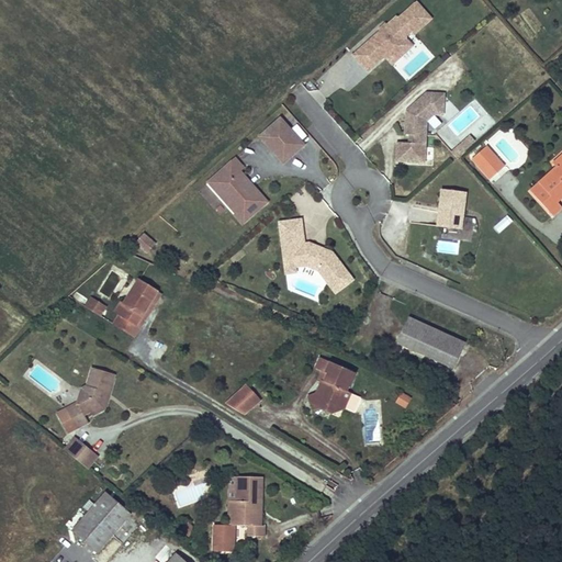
[(412,46),(404,37),(412,31),(414,33),(430,19),(416,2),(397,19),(396,17),(380,31),(381,32),(375,37),(374,36),(359,49),(364,56),(359,62),(368,71),(384,56),(392,49),(398,57),(412,46)]
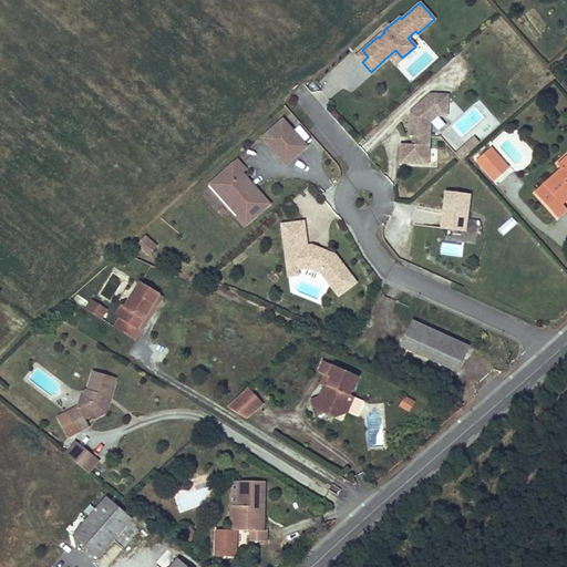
[(362,62),(368,57),(362,50),(357,55),(362,62)]
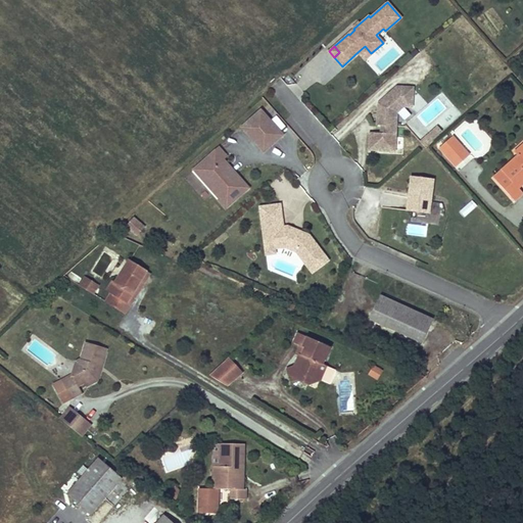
[(365,46),(358,52),(365,59),(371,53),(365,46)]
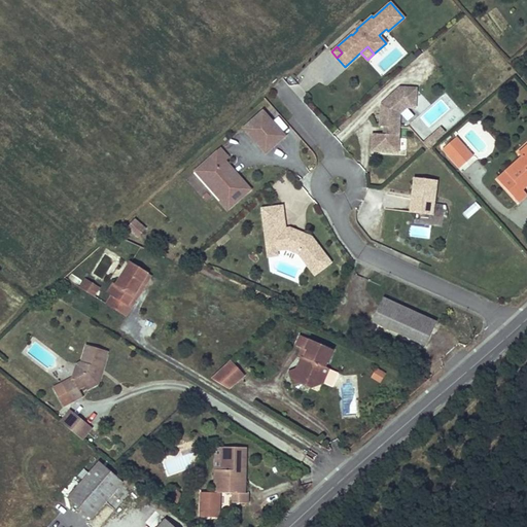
[(398,152),(400,113),(408,107),(415,107),(416,88),(400,88),(388,99),(389,100),(386,103),(385,101),(382,104),(381,126),(385,126),(385,134),(374,133),(373,150),(398,152)]
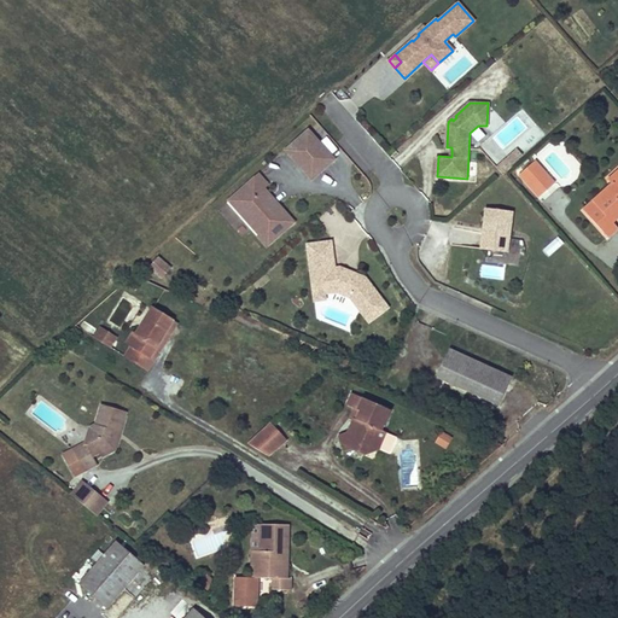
[(336,159),(309,130),(286,151),(313,180),(336,159)]
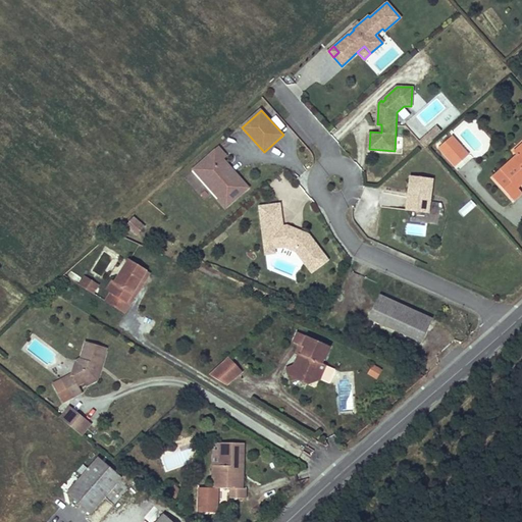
[(424,147),(441,132),(437,127),(420,143),(424,147)]
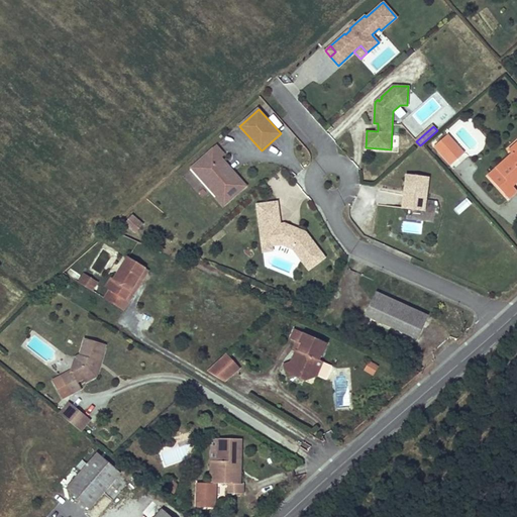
[(463,153),(447,134),(433,146),(450,165),(463,153)]
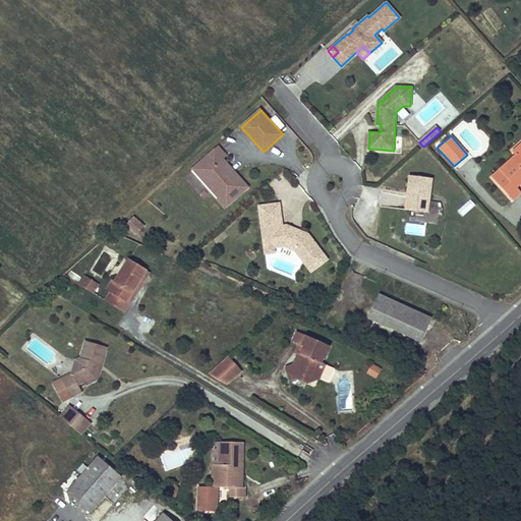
[(491,178),(503,190),(511,183),(516,188),(520,183),(520,145),(513,153),(516,157),(491,178)]
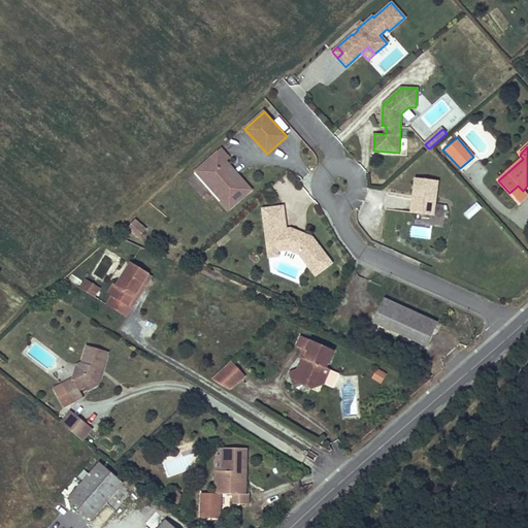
[(252,190),(238,174),(237,176),(231,170),(233,168),(226,161),(230,158),(222,149),(200,168),(221,191),(217,194),(230,209),(252,190)]
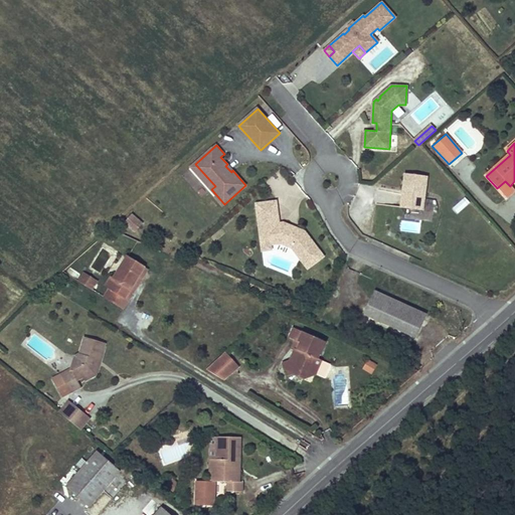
[(215,186),(195,164),(191,167),(211,189),(215,186)]
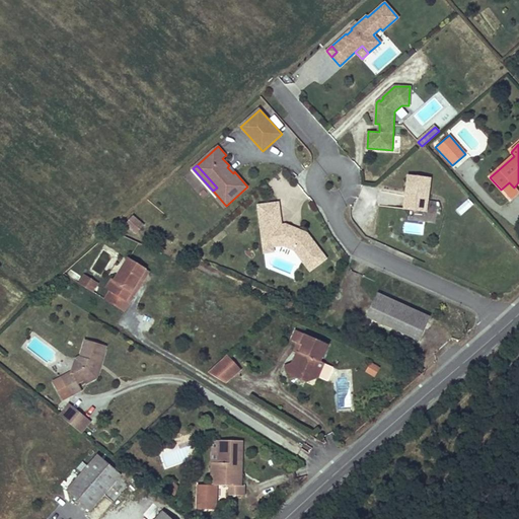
[(427,211),(431,177),(409,174),(403,208),(427,211)]
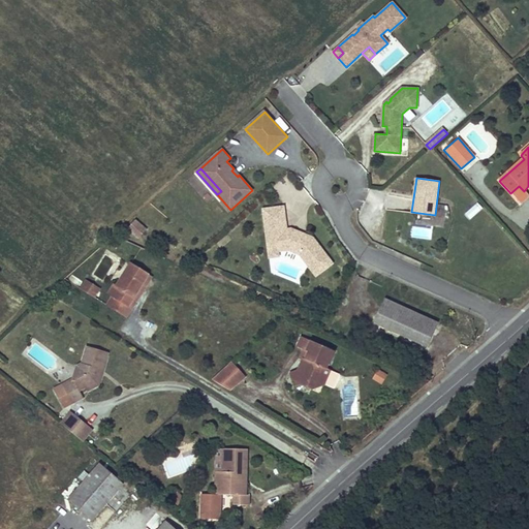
[(519,186),(510,193),(520,204),(528,196),(524,191),(519,186)]
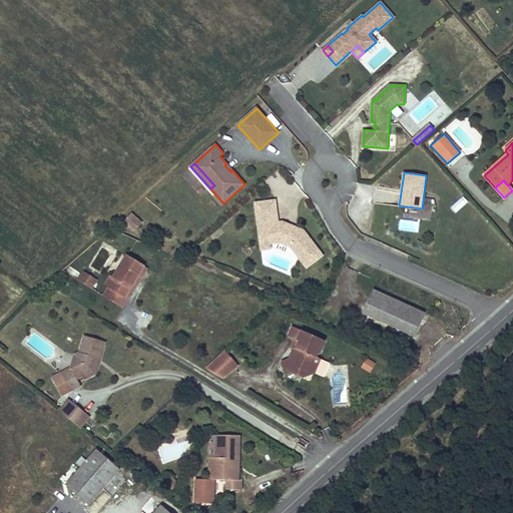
[(456,214),(469,202),(463,197),(451,208),(456,214)]
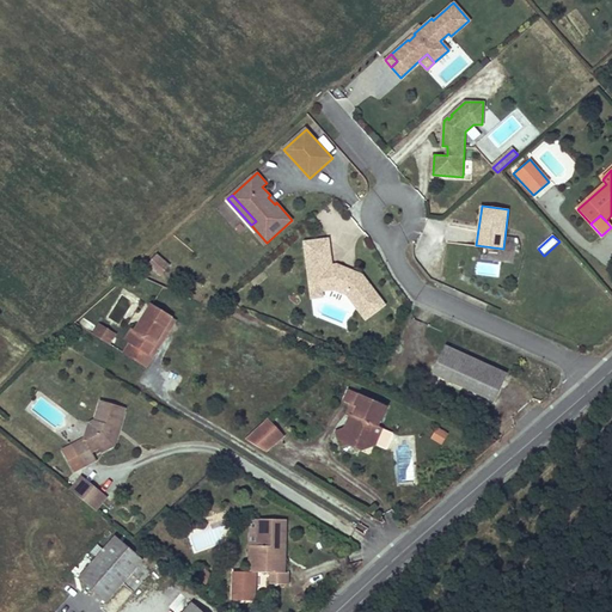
[(329,239),(305,243),(307,257),(331,255),(329,239)]
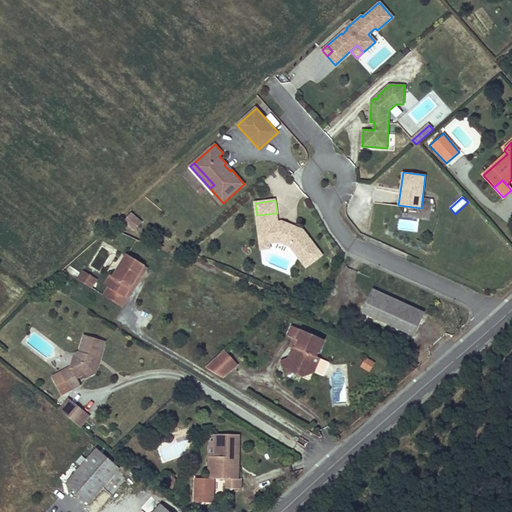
[(277,213),(257,215),(258,225),(278,222),(277,213)]
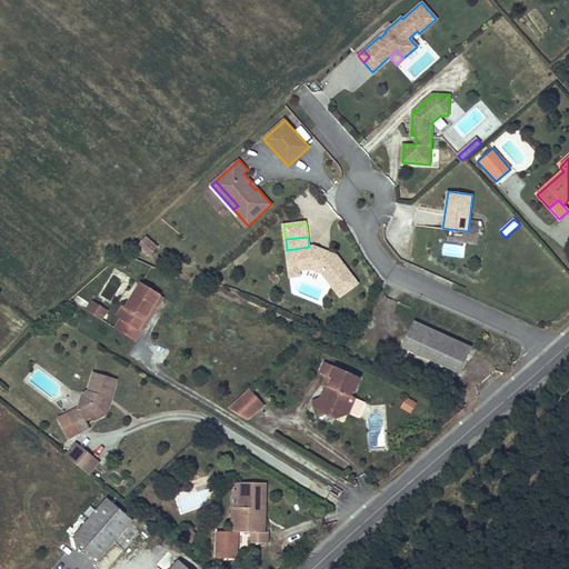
[(143,239),(139,250),(155,256),(158,243),(143,239)]
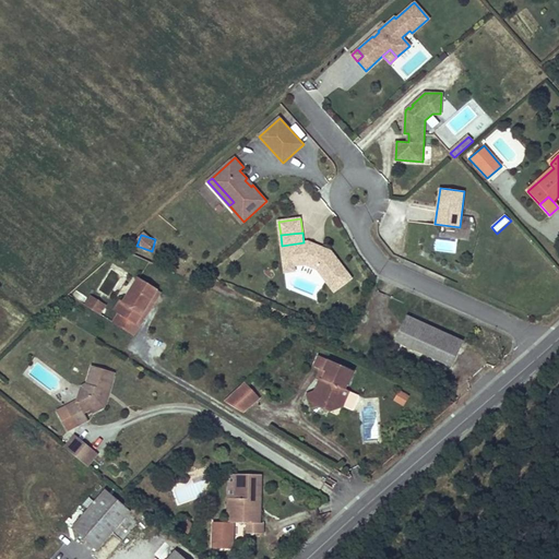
[(353,278),(332,251),(323,248),(322,251),(316,249),(317,246),(309,241),(304,242),(282,246),(284,260),(293,259),(294,260),(295,265),(306,264),(318,270),(335,292),(353,278)]
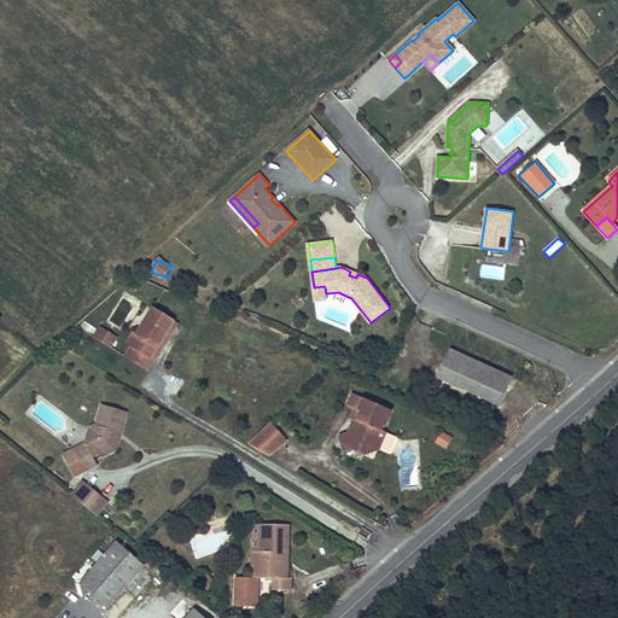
[(326,293),(325,287),(324,286),(314,287),(316,302),(326,299),(326,293)]
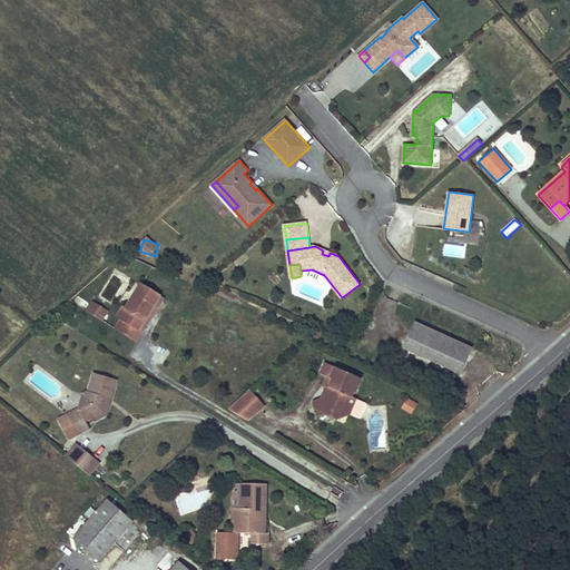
[(141,333),(137,331),(159,296),(141,285),(125,310),(123,308),(117,317),(120,321),(115,330),(135,342),(141,333)]
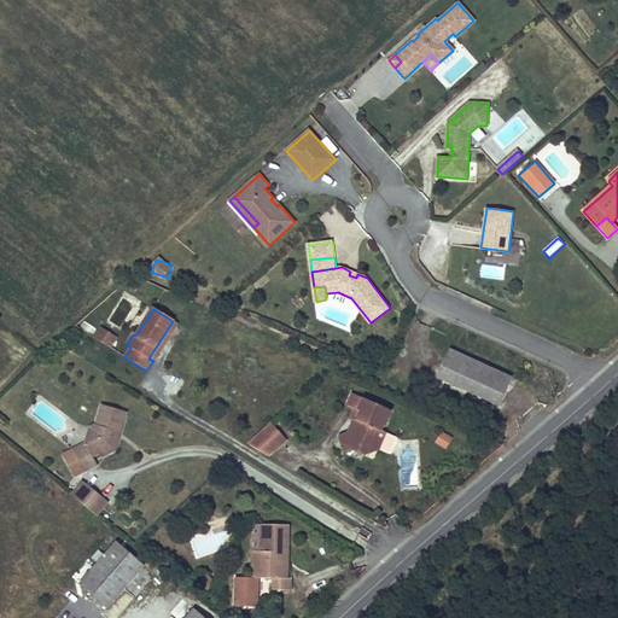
[(173,321),(149,359),(153,361),(176,324),(173,321)]
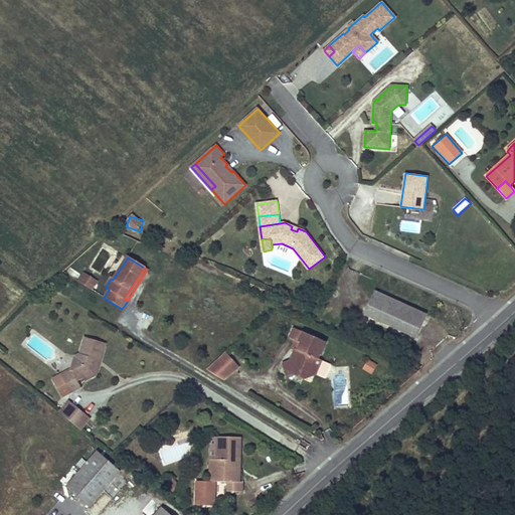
[(97,283),(84,274),(79,281),(93,290),(97,283)]
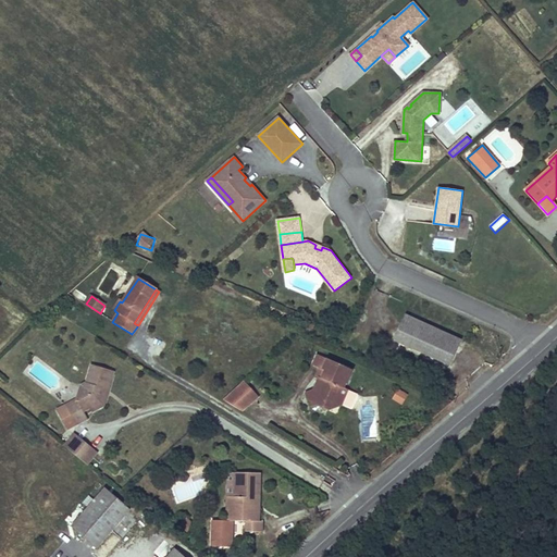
[(406,316),(394,342),(449,366),(460,341),(406,316)]
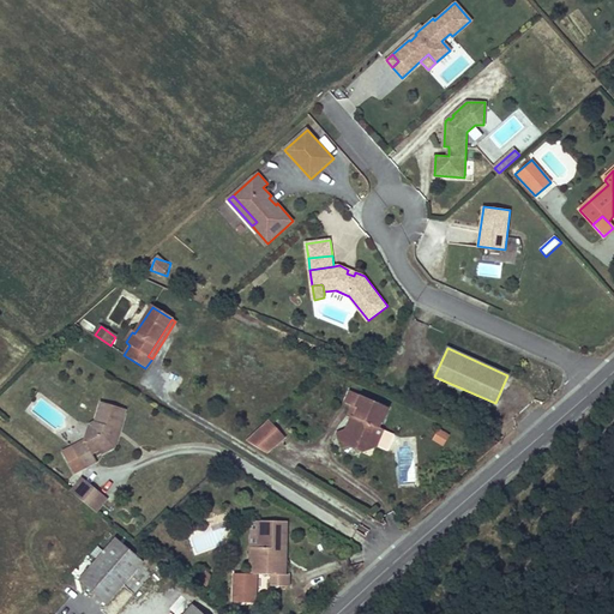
[(176,393),(184,380),(178,377),(170,390),(176,393)]
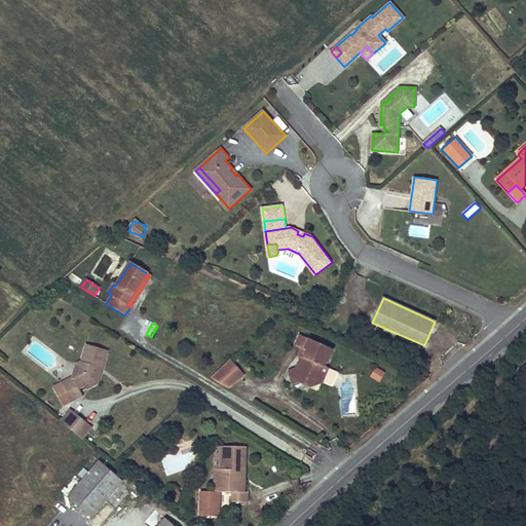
[(337,373),(324,368),(332,350),(299,336),(295,346),(301,348),(306,351),(303,359),(301,358),(295,370),(289,373),(294,386),(300,383),(306,381),(309,388),(322,383),(331,387),(337,373)]
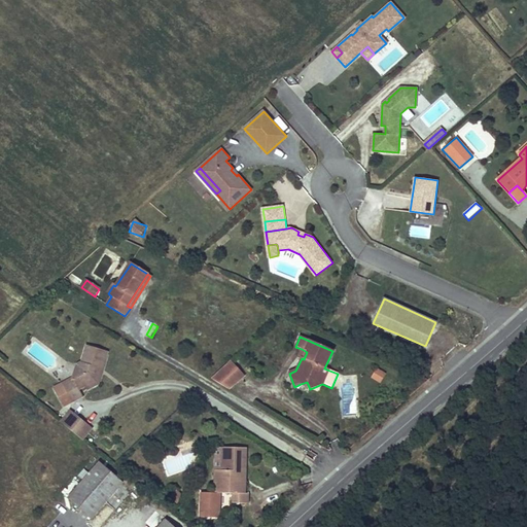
[(72,379),(61,384),(71,402),(81,397),(78,390),(84,387),(86,390),(97,384),(107,352),(86,346),(81,364),(76,365),(72,379)]
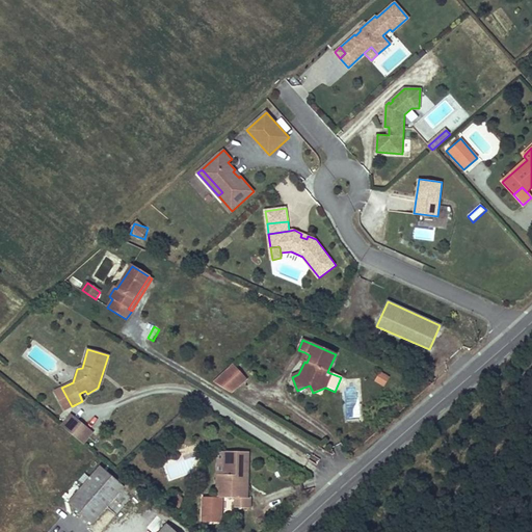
[(310,355),(304,352),(301,360),(304,362),(307,363),(310,355)]
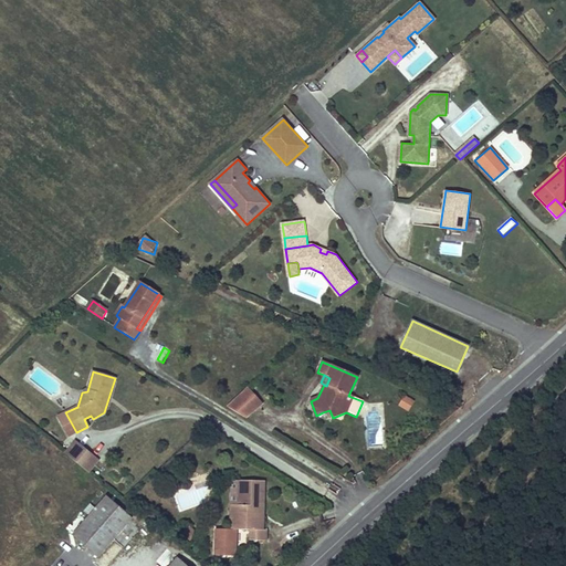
[(260,404),(247,389),(227,408),(244,419),(260,404)]
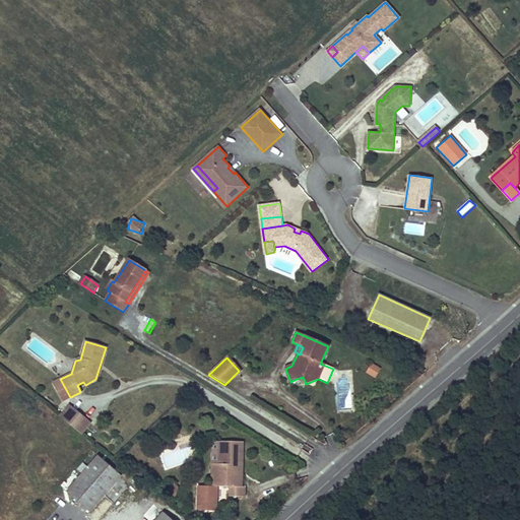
[(382,371),(373,365),(367,374),(376,380),(382,371)]
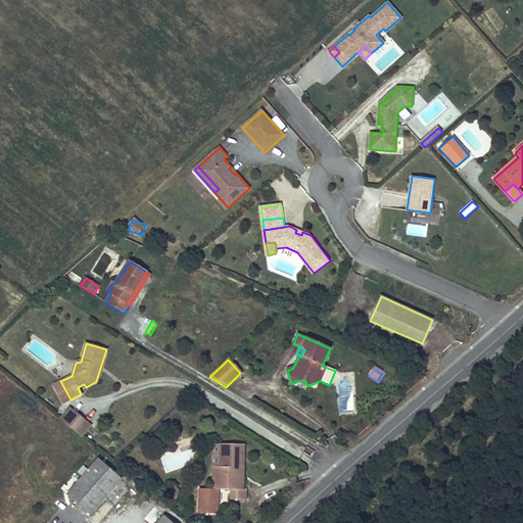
[(69,411),(61,421),(82,437),(90,427),(69,411)]
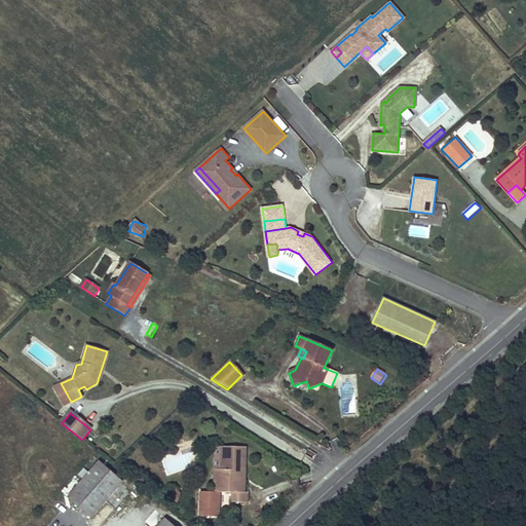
[(245,448),(223,447),(222,471),(215,470),(215,492),(200,492),(199,515),(219,516),(219,492),(232,492),(232,502),(247,503),(247,493),(243,493),(239,493),(240,472),(243,472),(245,448)]
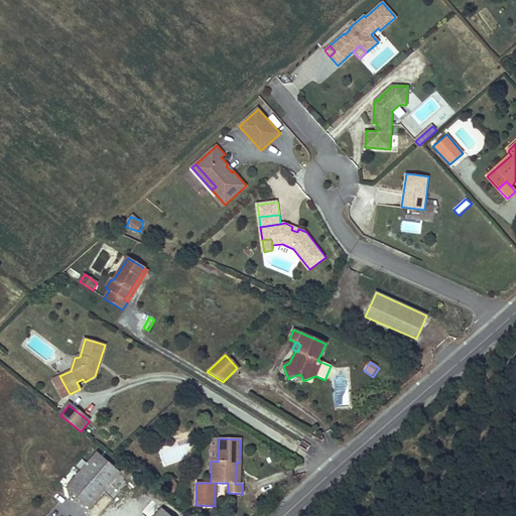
[(96,454),(66,489),(89,508),(119,474),(96,454)]
